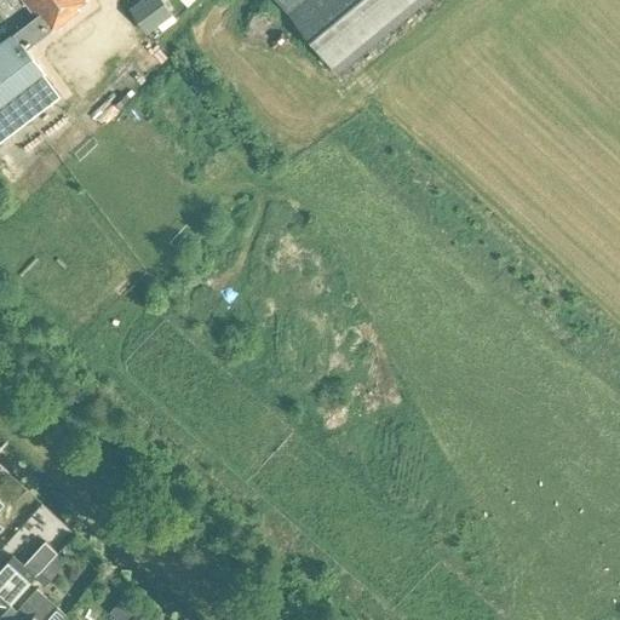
[(21,0),(34,16),(0,41),(0,142),(61,96),(51,82),(52,81),(29,50),(81,10),(79,6),(86,0),(21,0)]
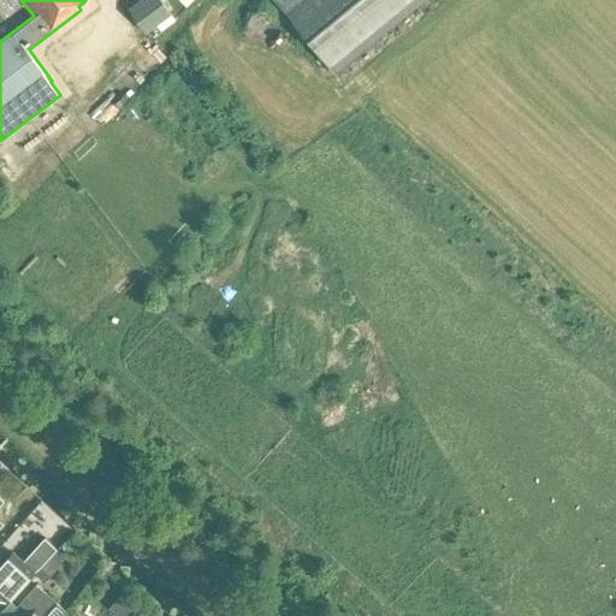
[(140,24),(166,5),(163,0),(140,0),(129,9),(140,24)]
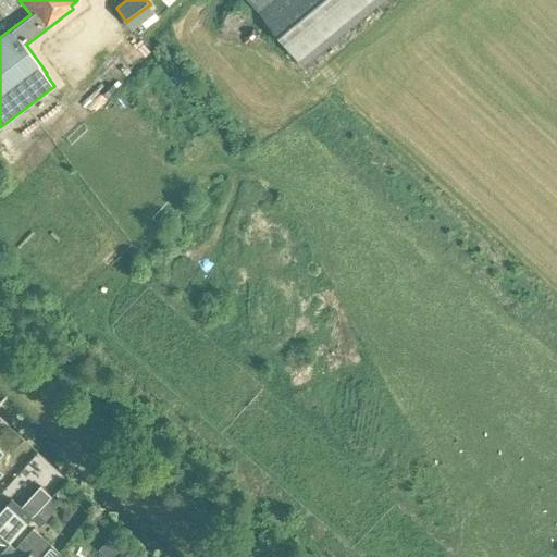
[(249,0),(304,66),(384,0),(249,0)]
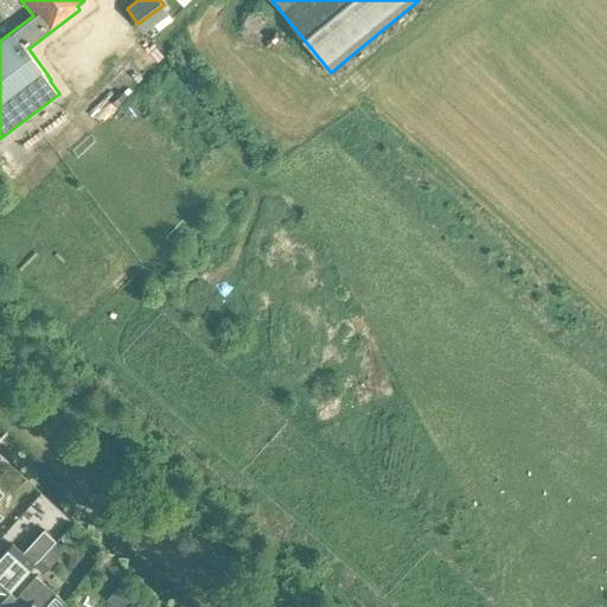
[(0,589),(4,590),(7,594),(56,540),(44,530),(24,553),(13,544),(0,558),(0,589)]
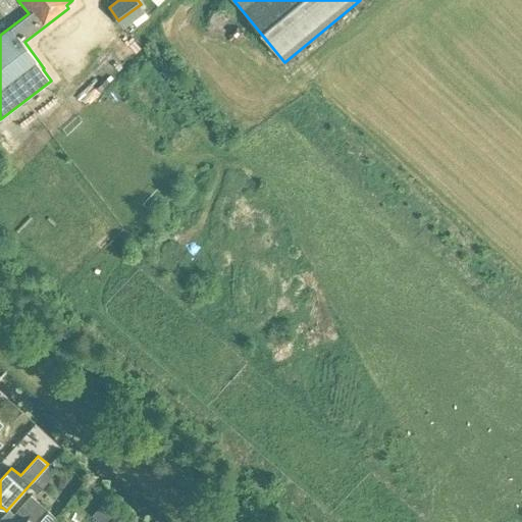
[(47,482),(39,475),(30,485),(37,492),(47,482)]
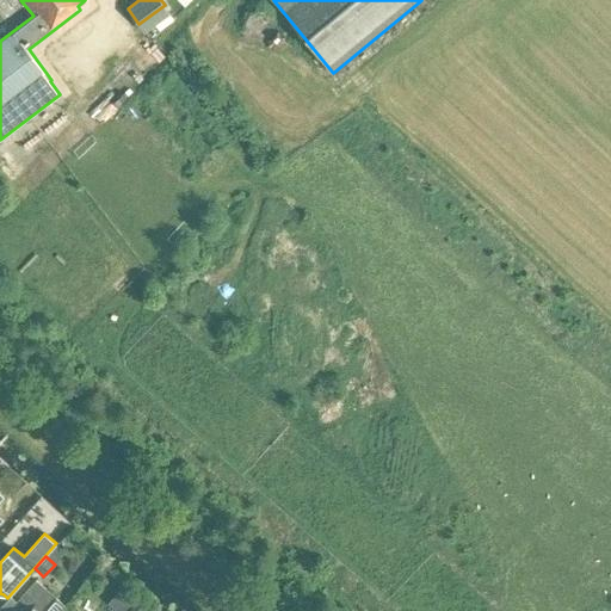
[(43,610),(56,597),(37,580),(18,602),(29,610),(28,610),(43,610)]
